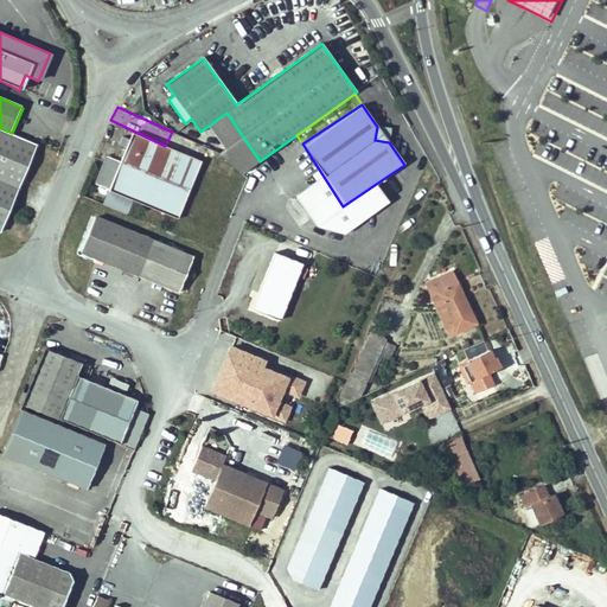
[(227,113),(209,126),(224,149),(219,154),(242,174),(260,161),(227,113)]
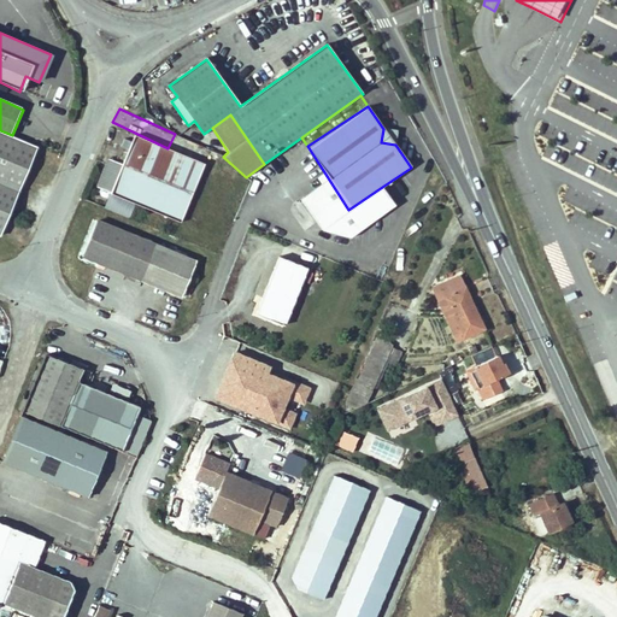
[(383,129),(381,142),(395,145),(397,130),(383,129)]
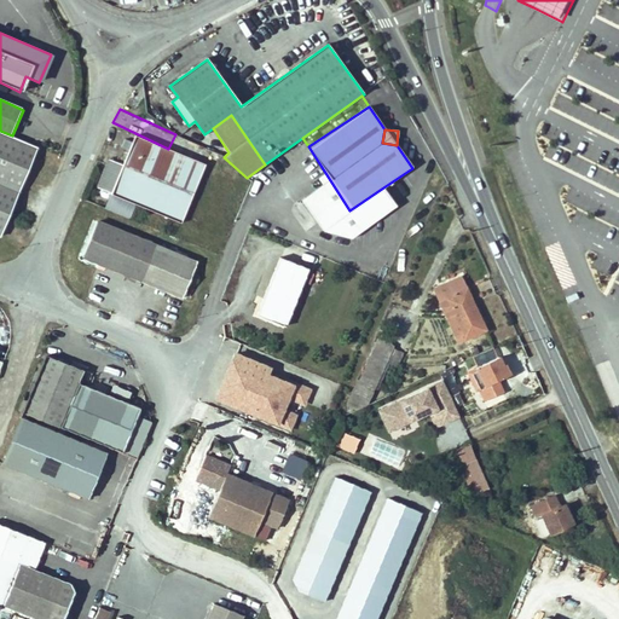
[(0,235),(38,146),(12,136),(0,131),(0,235)]
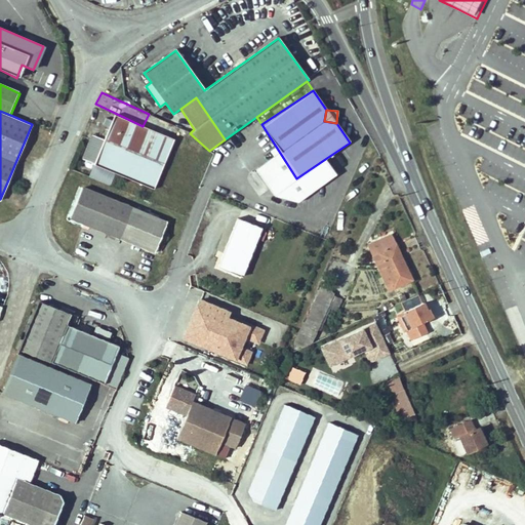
[(174,139),(115,115),(112,121),(110,127),(105,140),(92,135),(82,158),(95,163),(94,165),(154,189),(174,139)]
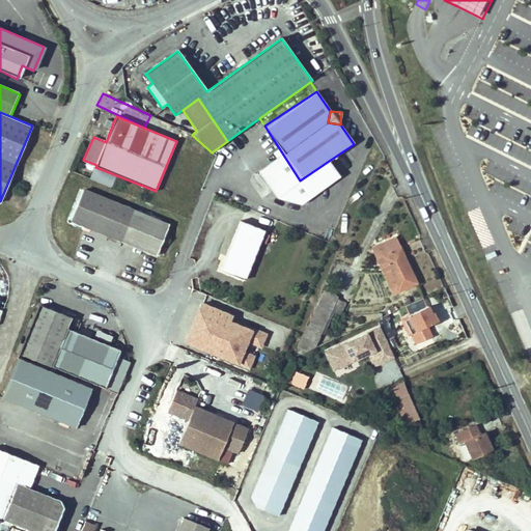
[(105,127),(111,129),(113,122),(108,120),(105,127)]
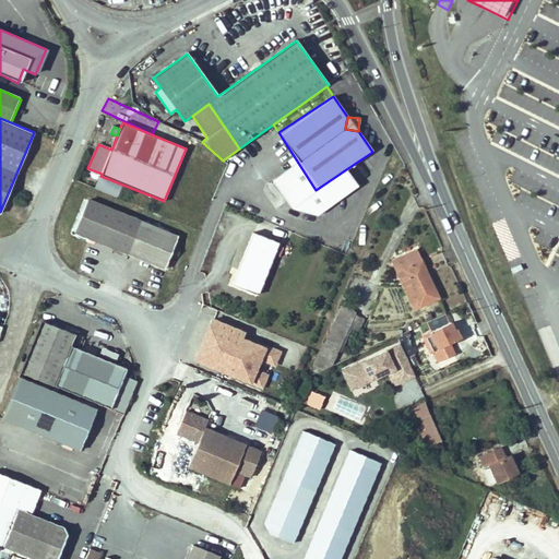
[(316,190),(298,163),(272,180),(292,207),(317,214),(357,186),(346,169),(316,190)]
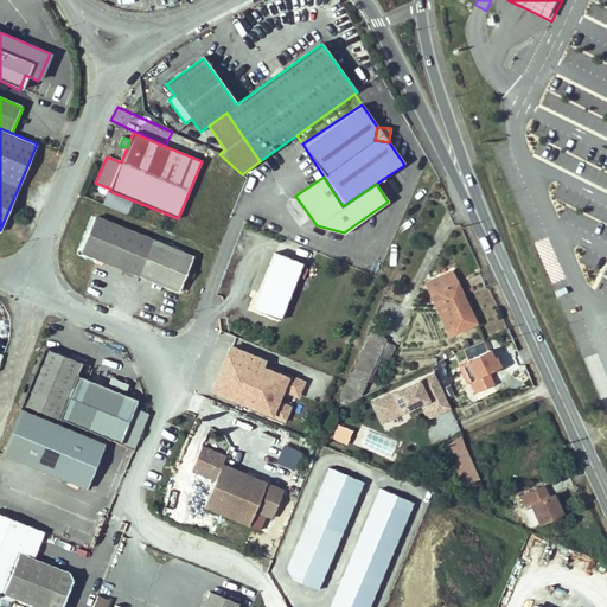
[(96,216),(81,249),(138,274),(152,241),(96,216)]
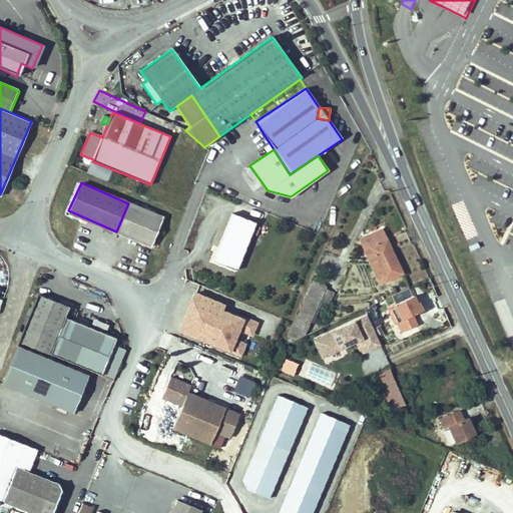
[(162,218),(128,203),(116,231),(149,246),(162,218)]
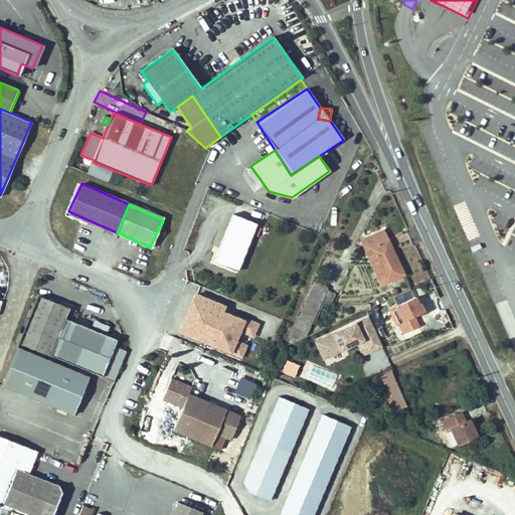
[(213,263),(237,272),(251,233),(258,235),(261,227),(254,225),(255,223),(232,214),(213,263)]
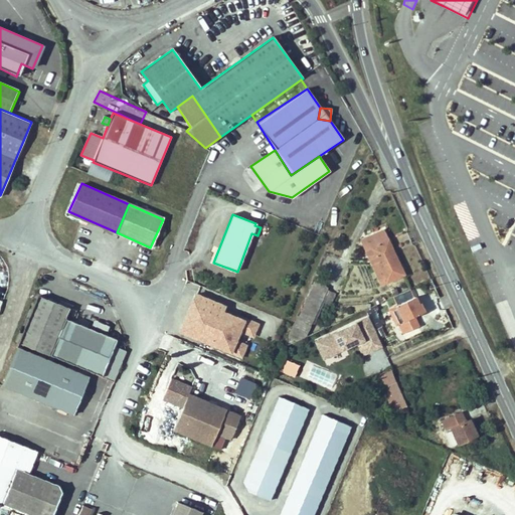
[(404,274),(382,229),(367,236),(383,269),(375,273),(381,285),(404,274)]
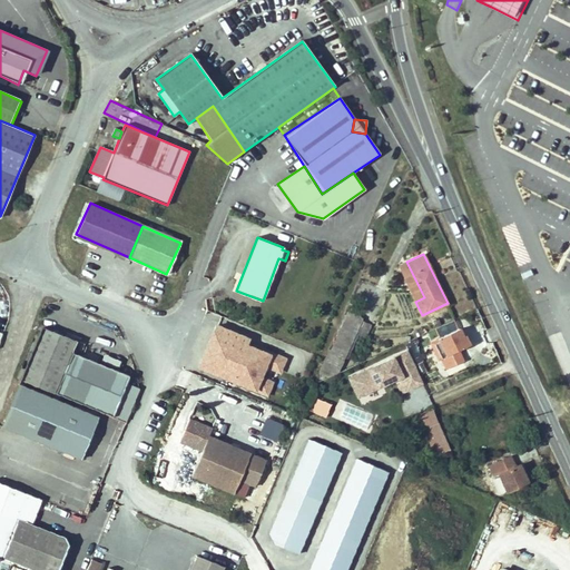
[(424,297),(406,262),(397,266),(415,302),(424,297)]
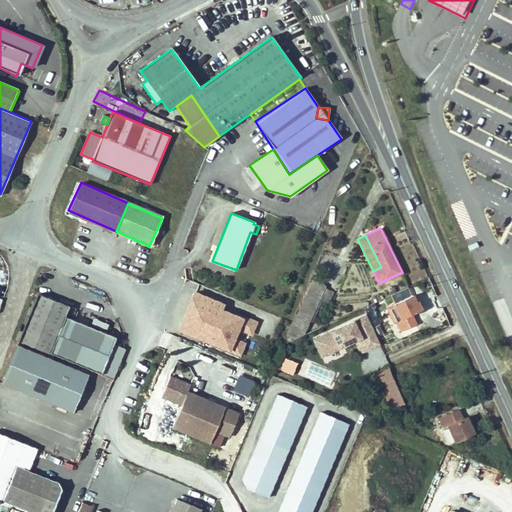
[(312,279),(297,314),(309,320),(318,298),(329,302),(333,293),(323,288),(324,285),(312,279)]
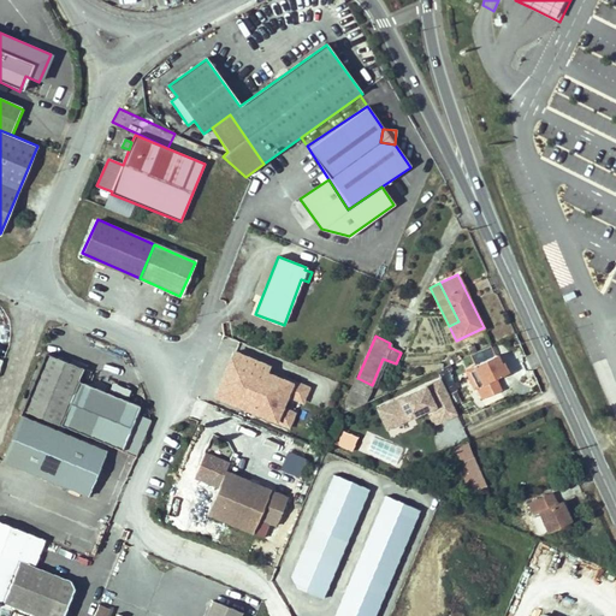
[(489,345),(471,355),(474,363),(493,354),(489,345)]
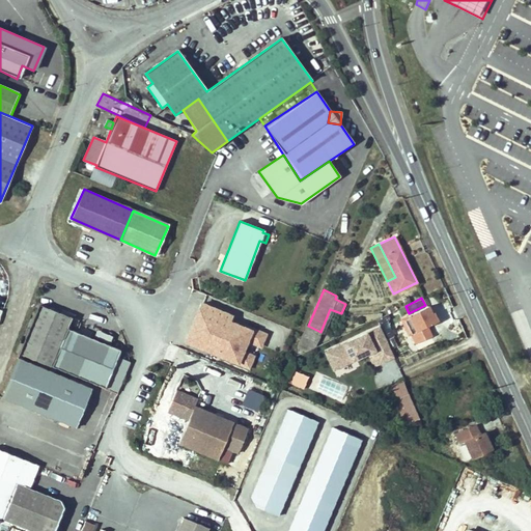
[(197,302),(182,346),(249,370),(254,355),(246,352),(248,344),(261,348),(267,334),(230,322),(232,314),(197,302)]
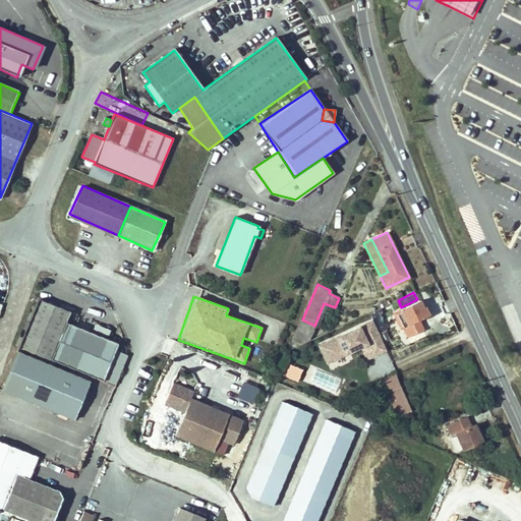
[(19,347),(51,360),(66,323),(70,310),(40,298),(23,338),(19,336),(15,345),(19,347)]
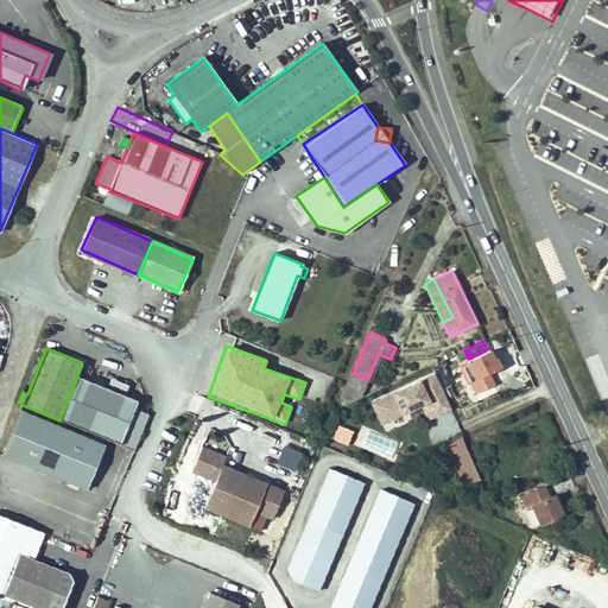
[(489,350),(468,360),(476,379),(470,381),(475,392),(492,385),(488,375),(498,371),(489,350)]
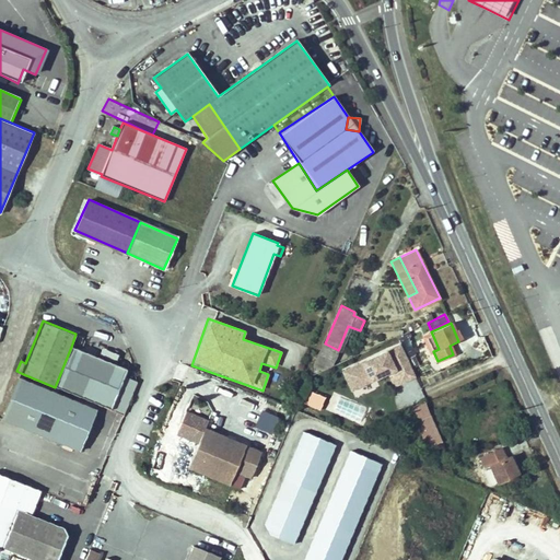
[(325,343),(324,343),(313,366),(322,371),(330,366),(338,350),(325,343)]
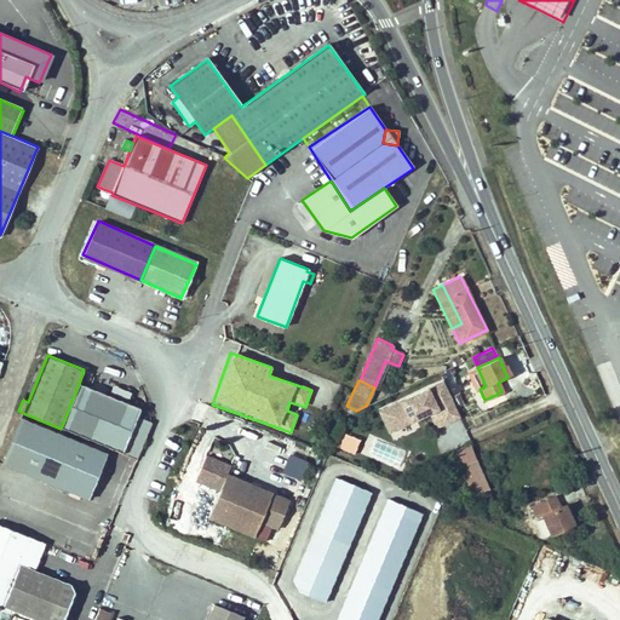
[(447,432),(464,425),(443,380),(389,405),(399,425),(429,411),(434,422),(441,418),(447,432)]
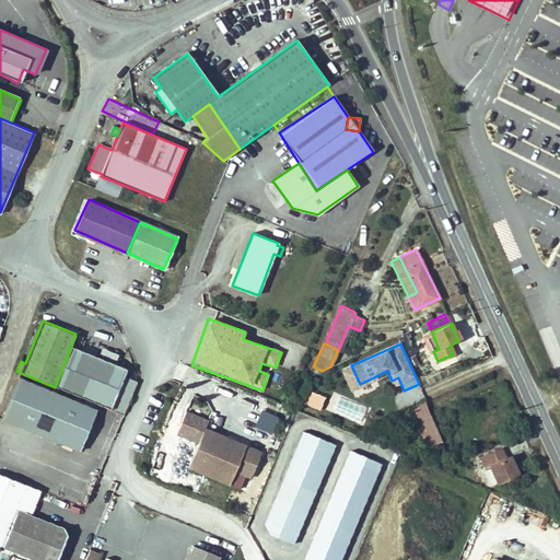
[(71,347),(55,387),(98,405),(111,409),(127,369),(71,347)]
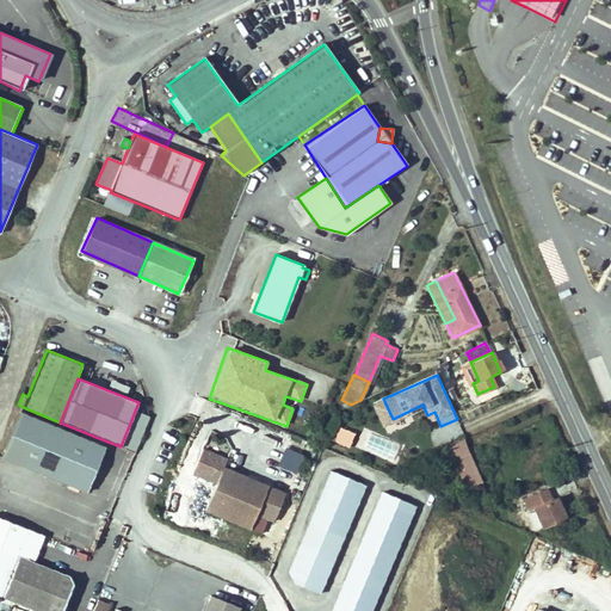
[(374,403),(383,424),(393,419),(383,399),(374,403)]
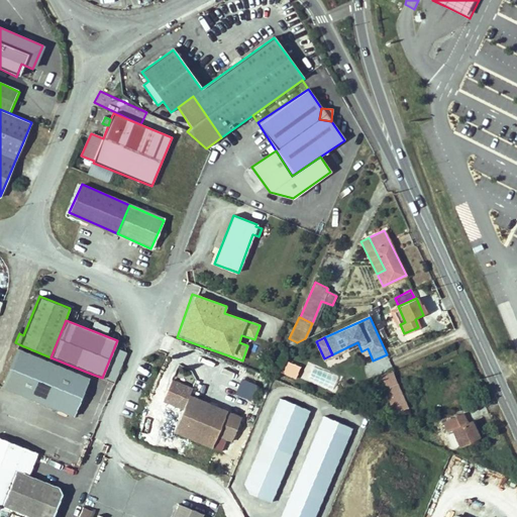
[(50,357),(19,344),(2,386),(74,416),(91,374),(50,357)]
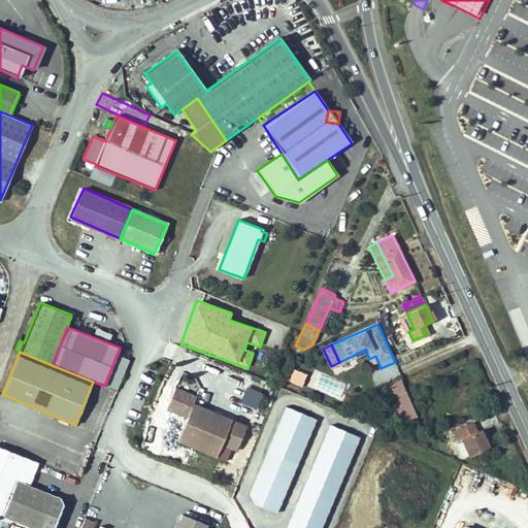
[(375,356),(369,359),(375,371),(381,368),(375,356)]
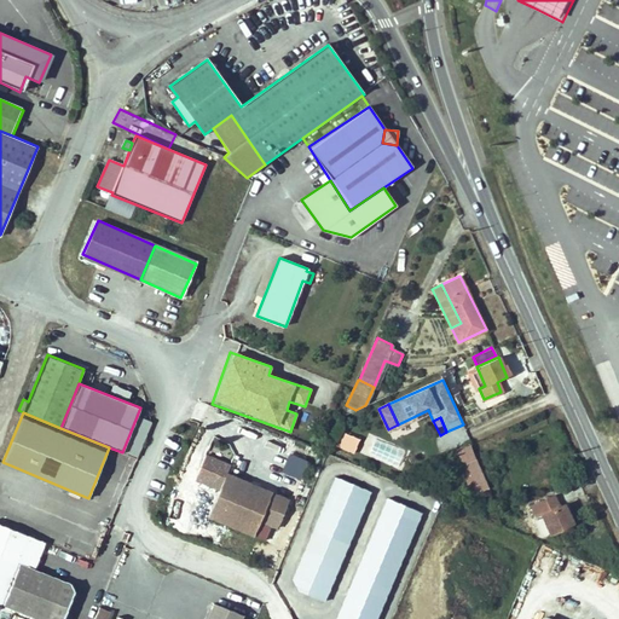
[(327,455),(346,463),(359,435),(339,427),(327,455)]
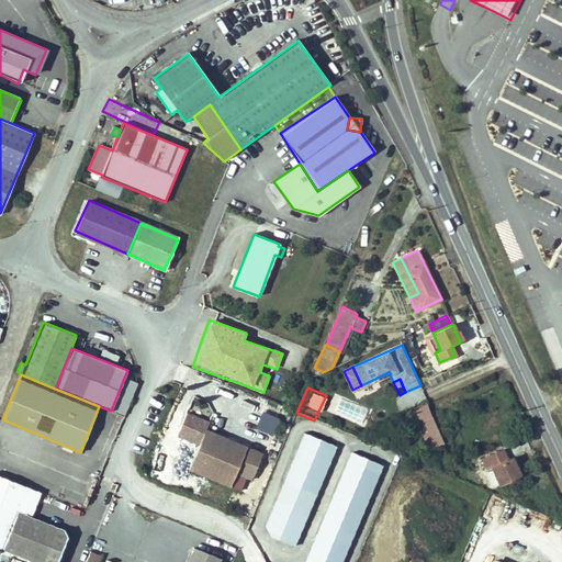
[(426,404),(404,414),(420,452),(444,442),(426,404)]
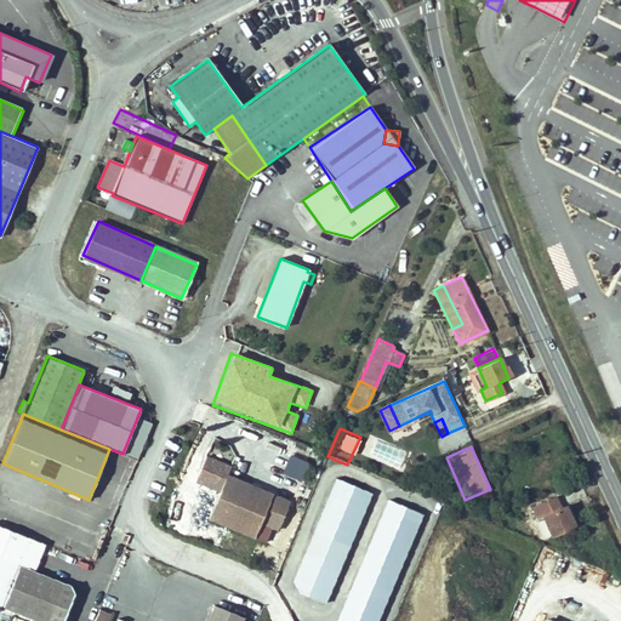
[(281,473),(301,482),(308,462),(289,455),(281,473)]
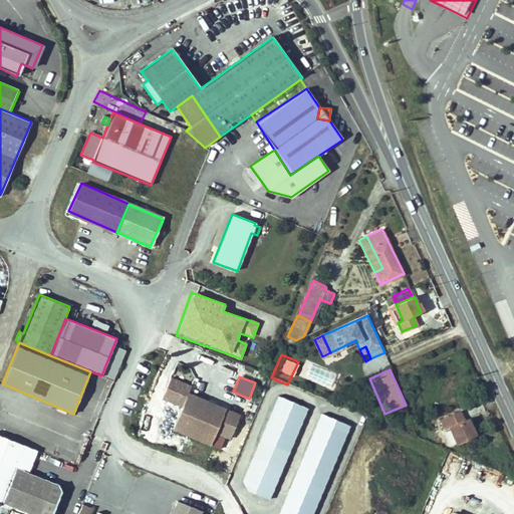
[(170,377),(162,399),(183,407),(174,430),(212,445),(216,433),(231,439),(240,415),(189,394),(192,387),(170,377)]
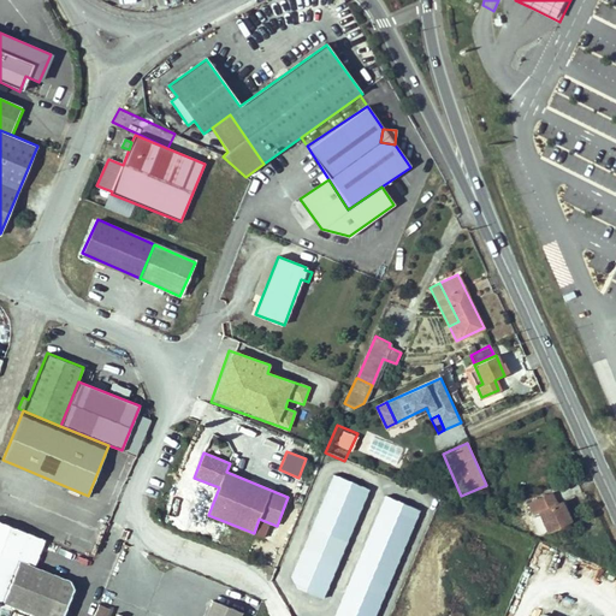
[(333,473),(290,576),(297,590),(324,600),(368,489),(333,473)]
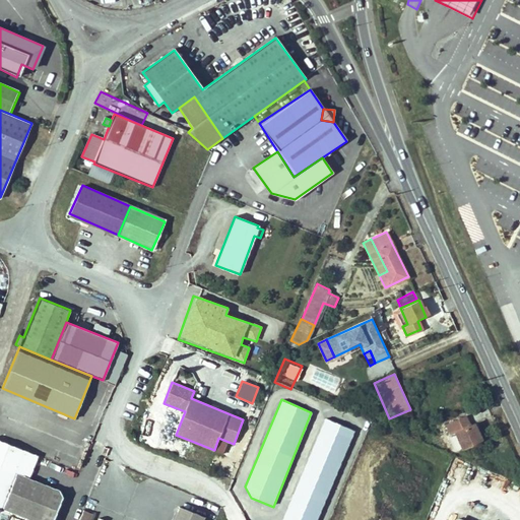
[(465,416),(445,425),(450,435),(454,433),(461,448),(480,440),(473,424),(469,426),(465,416)]
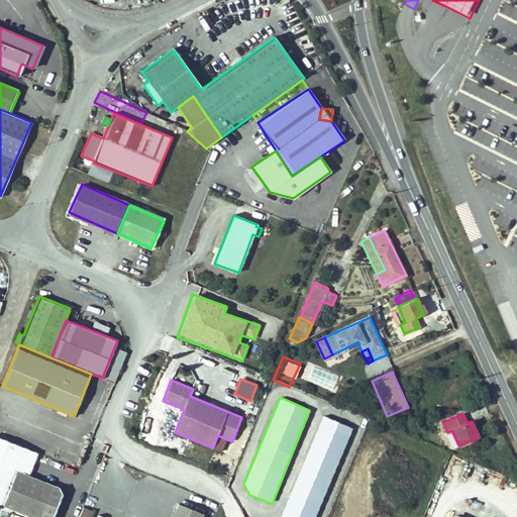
[(323,418),(280,516),(314,516),(352,430),(323,418)]
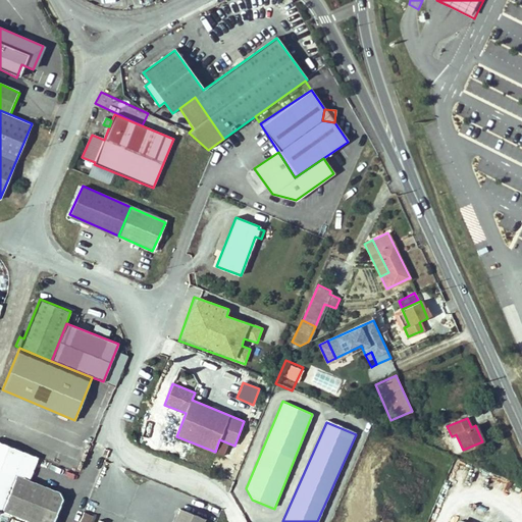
[(36,455),(0,438),(0,508),(33,521),(54,521),(63,501),(57,488),(27,476),(36,455)]
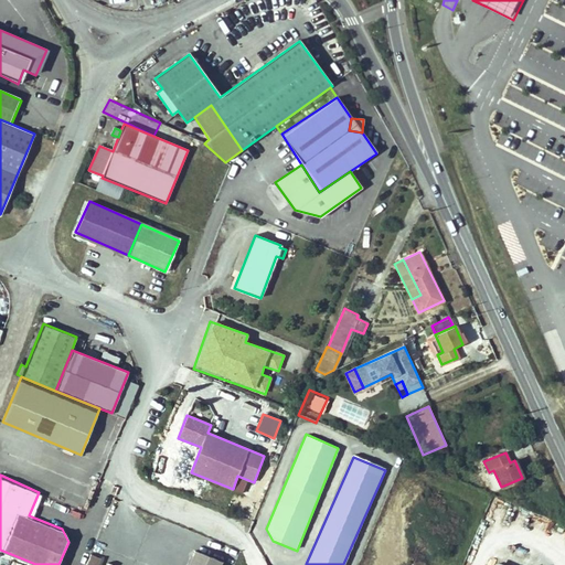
[(196,550),(189,564),(220,564),(222,560),(196,550)]
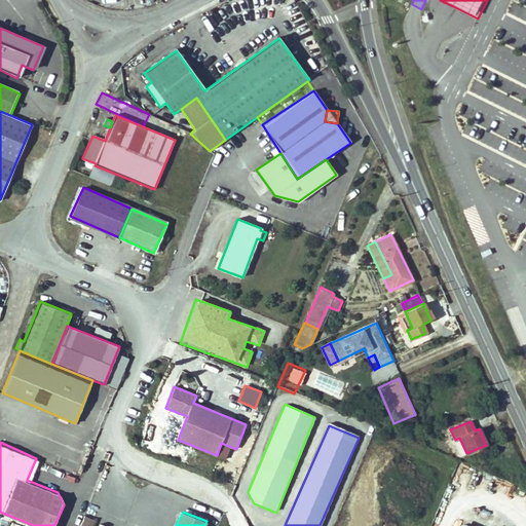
[(82,516),(78,525),(89,525),(92,521),(82,516)]
